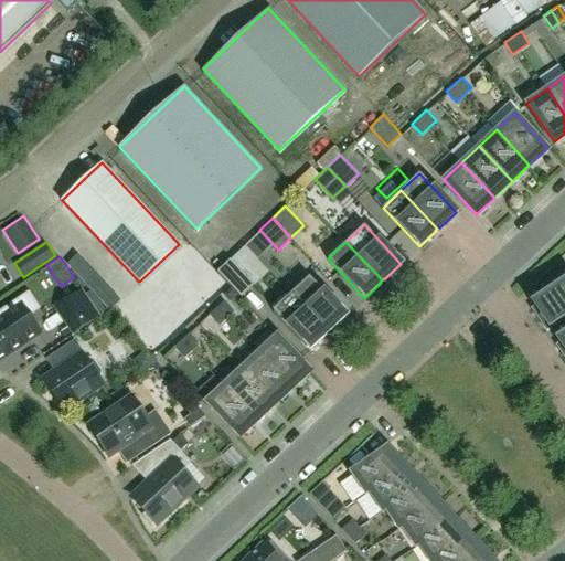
[(248,277),(230,257),(216,270),(235,289),(248,277)]
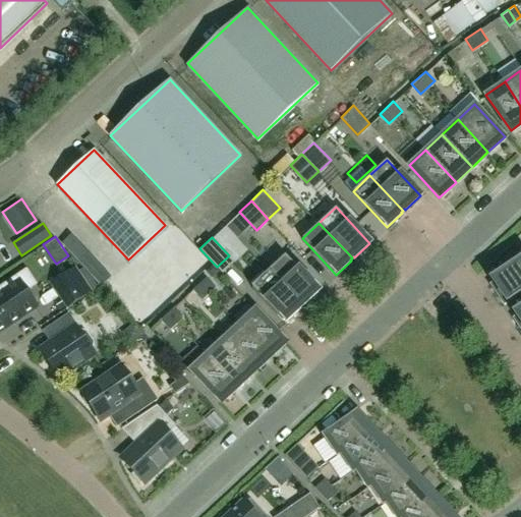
[(284,253),(267,269),(301,305),(302,303),(303,304),(319,291),(284,253)]
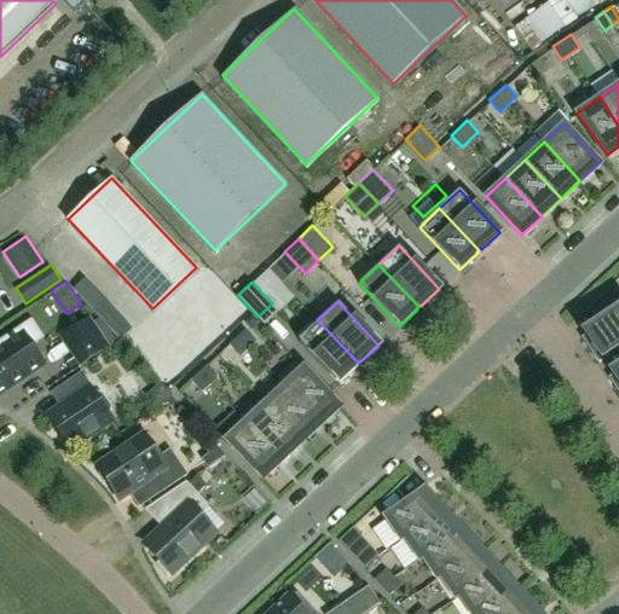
[(588,343),(599,359),(618,345),(618,310),(591,329),(588,332),(591,339),(591,340),(593,341),(588,343)]
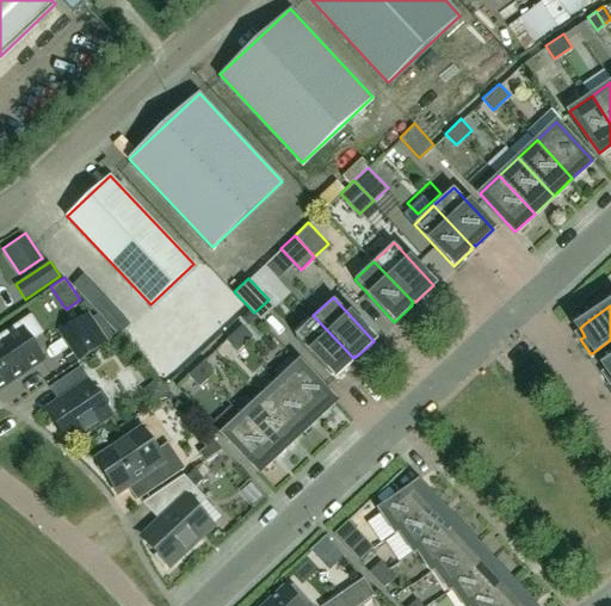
[(90,310),(68,323),(88,353),(109,339),(90,310)]
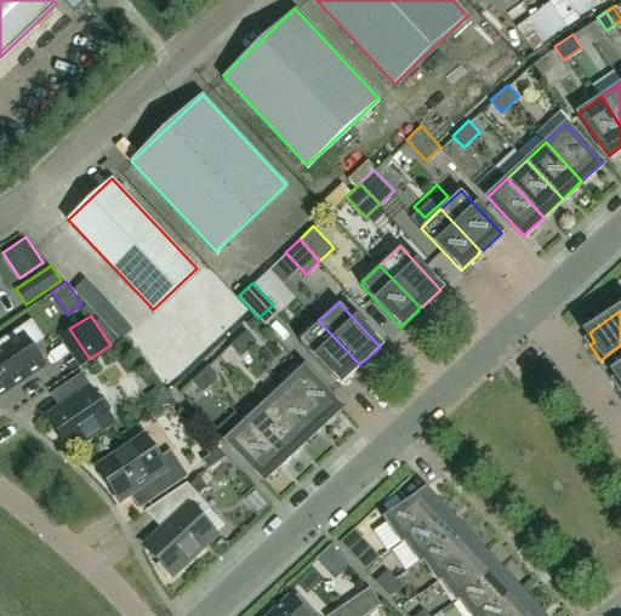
[(0,348),(0,392),(43,364),(27,341),(39,332),(30,320),(0,340),(0,346),(1,348),(0,348)]
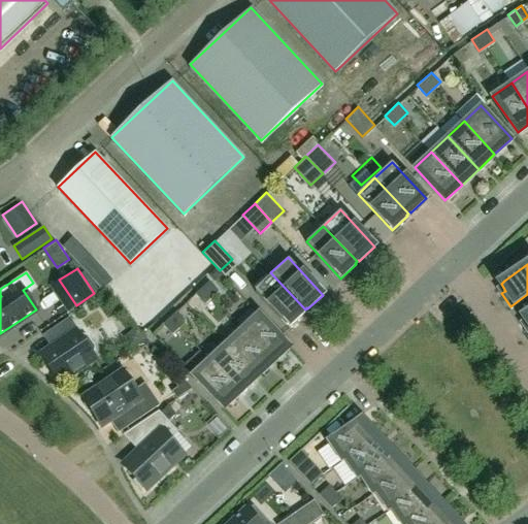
[(305,309),(270,272),(254,288),(289,326),(304,312),(303,310),(305,309)]
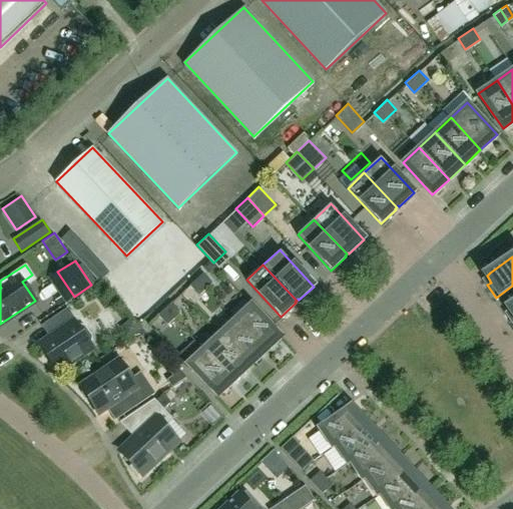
[(212,281),(203,272),(189,284),(198,294),(212,281)]
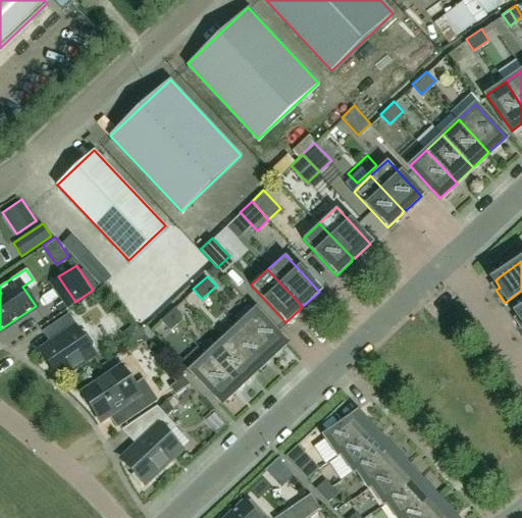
[(240,324),(270,357),(286,342),(256,309),(256,310),(248,302),(233,315),(242,323),(240,324)]
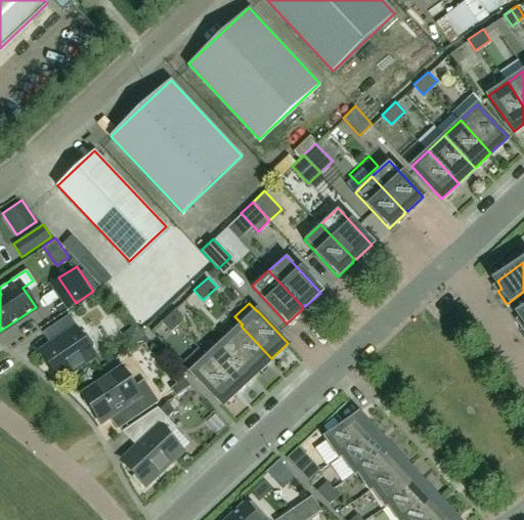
[(162,319),(171,330),(184,317),(175,307),(162,319)]
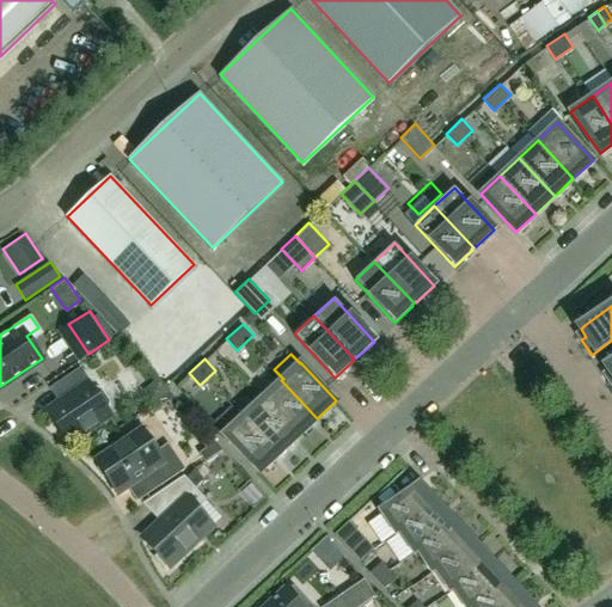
[(91,380),(84,371),(78,362),(54,378),(61,388),(60,394),(62,398),(47,409),(69,441),(110,414),(105,408),(108,405),(109,400),(101,386),(95,386),(92,387),(89,381),(91,380)]
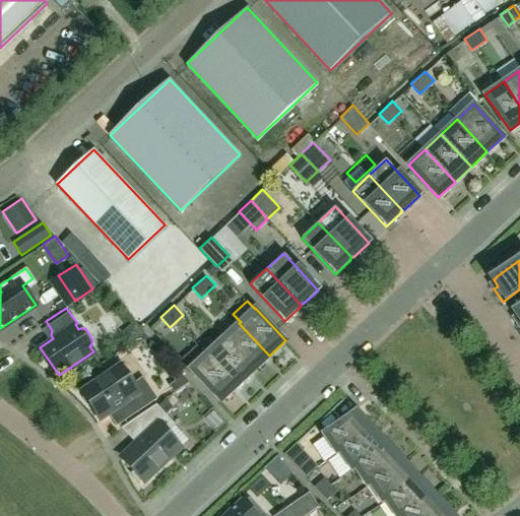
[(239,323),(222,338),(252,371),(269,356),(239,323)]
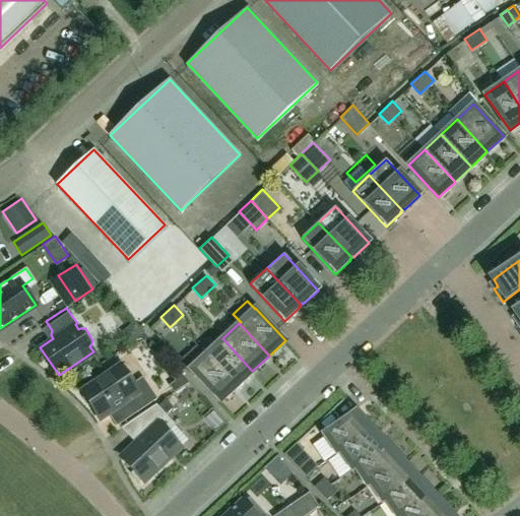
[(252,371),(222,338),(206,353),(236,386),(252,371)]
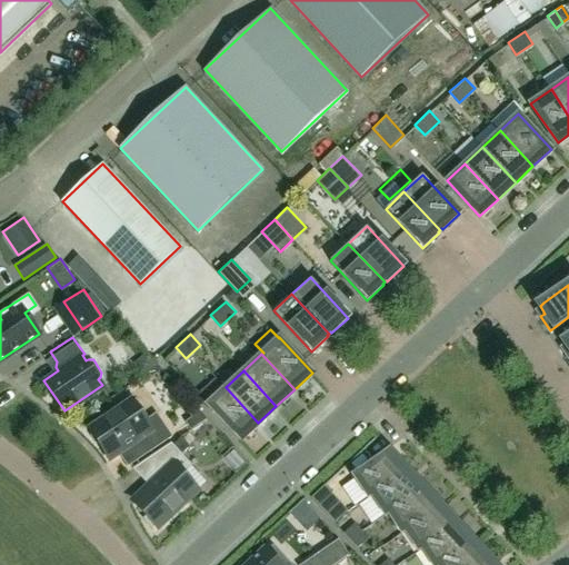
[(258,423),(226,387),(208,404),(240,439),(258,423)]
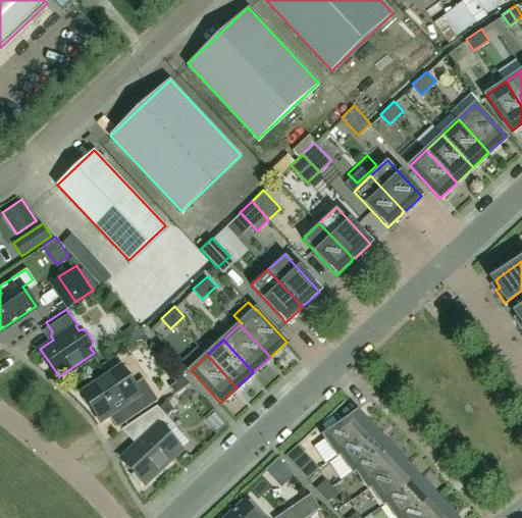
[(120,366),(83,392),(85,395),(84,398),(87,404),(91,404),(101,419),(125,402),(134,413),(157,397),(143,376),(133,383),(120,366)]
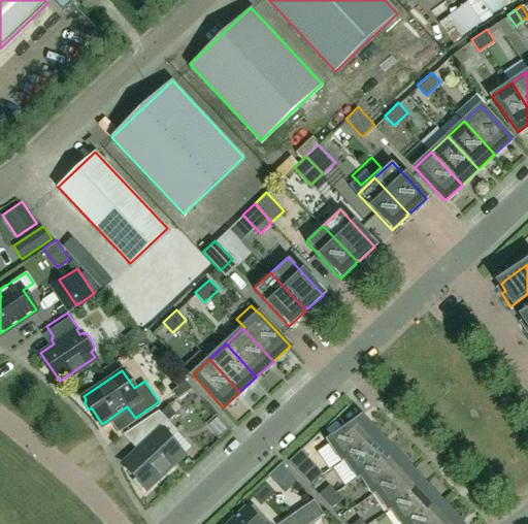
[(193,387),(180,373),(173,380),(177,386),(171,389),(174,394),(168,398),(170,401),(193,387)]
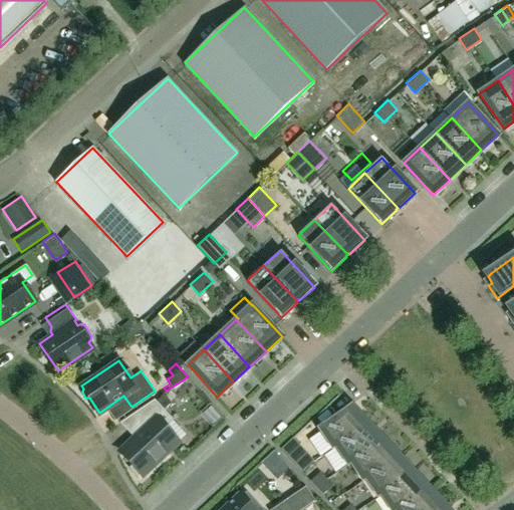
[(163,393),(156,400),(164,408),(171,401),(163,393)]
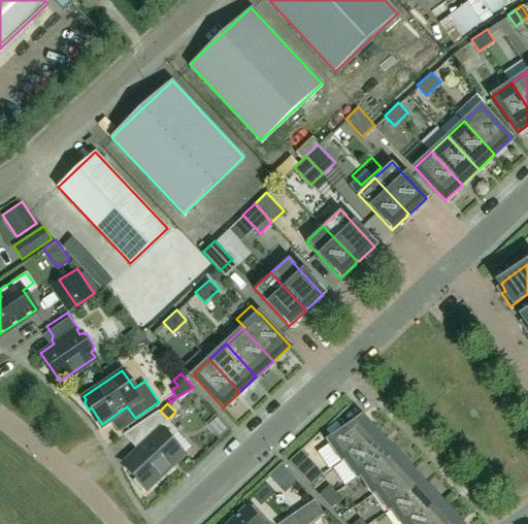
[(146,487),(183,453),(168,438),(177,429),(159,408),(134,425),(145,443),(124,463),(136,476),(133,479),(140,488),(144,485),(146,487)]
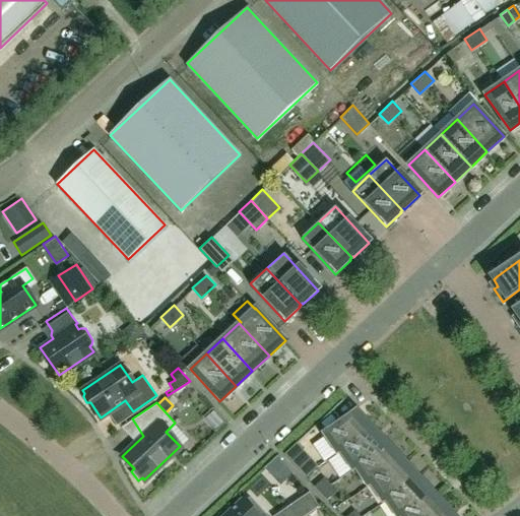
[(337,452),(372,428),(366,417),(361,421),(354,411),(322,435),(323,436),(325,434),(337,452)]
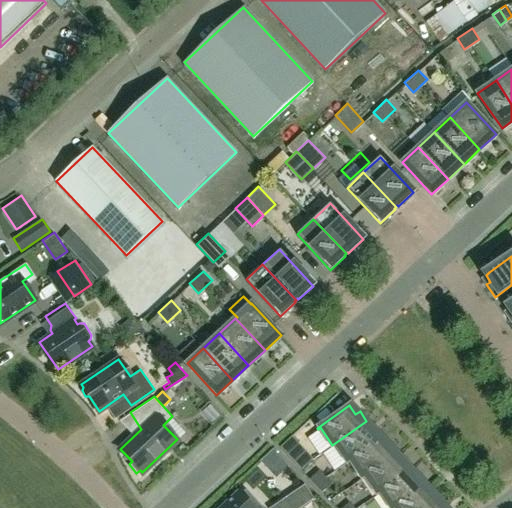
[(366,421),(332,445),(335,443),(347,461),(381,437),(375,427),(370,430),(365,423),(367,421),(366,421)]
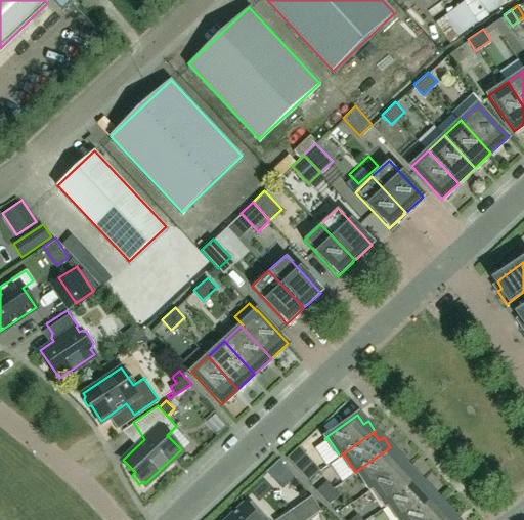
[(390,447),(355,472),(358,470),(369,488),(405,464),(399,453),(394,457),(389,449),(391,447),(390,447)]
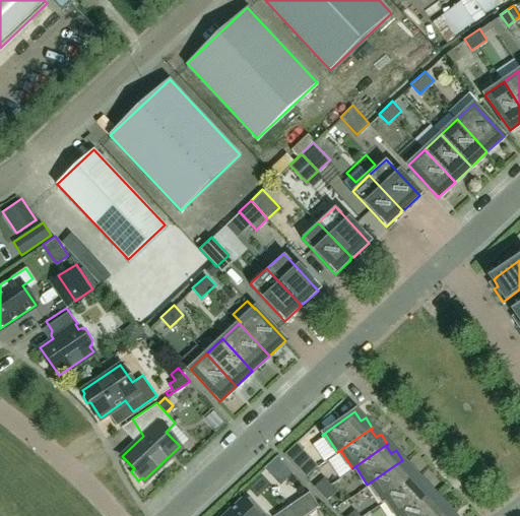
[(281,459),(279,457),(276,454),(264,465),(270,470),(281,459)]
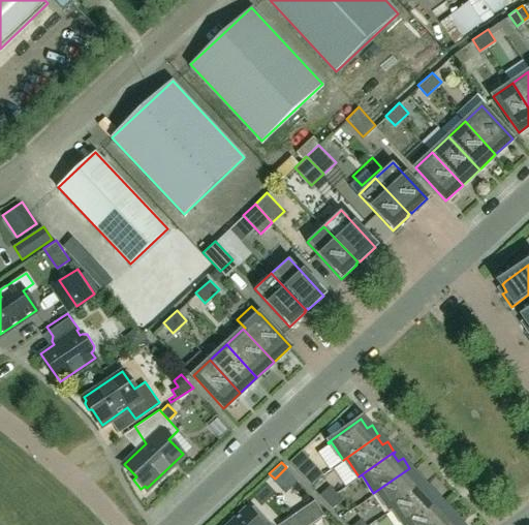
[(305,476),(311,484),(321,474),(314,467),(305,476)]
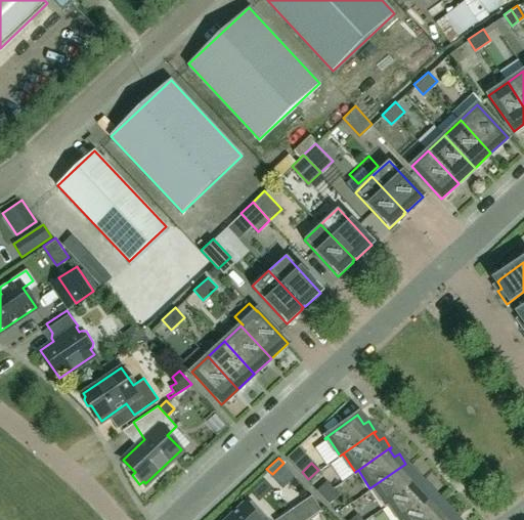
[(406,464),(405,464),(369,488),(370,488),(374,486),(385,505),(421,480),(415,470),(409,473),(404,465),(406,464)]
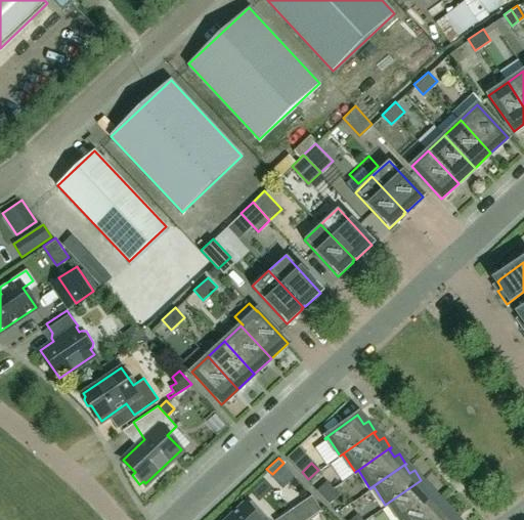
[(323,495),(333,486),(326,479),(316,488),(323,495)]
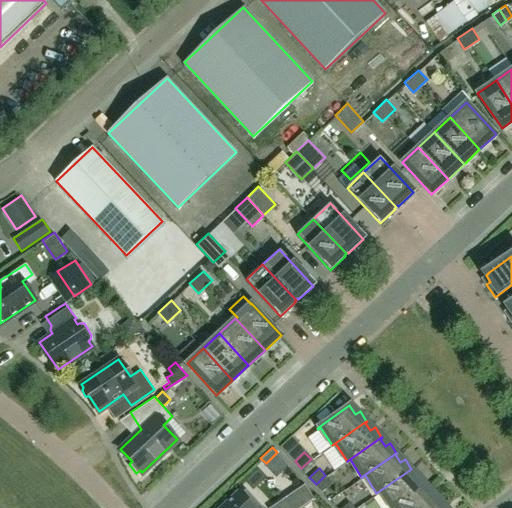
[(411,469),(376,493),(377,493),(380,491),(390,507),(391,507),(426,485),(420,475),(415,478),(410,470),(412,469),(411,469)]
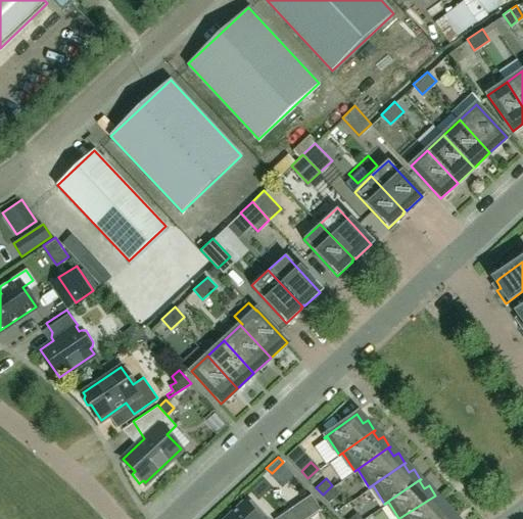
[(338,492),(332,485),(323,494),(329,502),(338,492)]
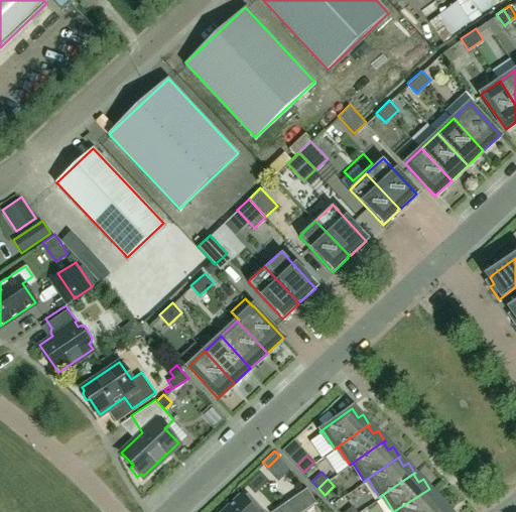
[(287,500),(294,511),(299,511),(316,501),(306,487),(287,500)]
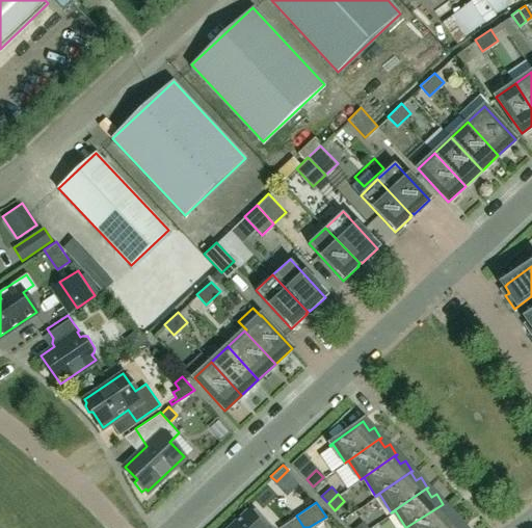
[(444,504),(443,504),(406,527),(408,527),(409,527),(447,527),(458,521),(452,510),(447,513),(442,505),(444,504)]
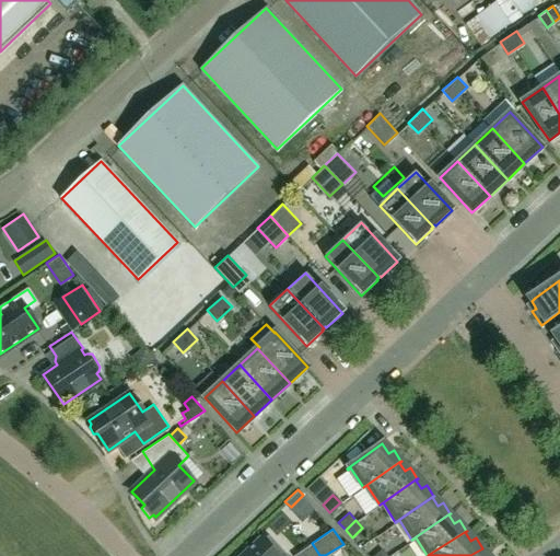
[(242,555),(288,555),(269,536),(261,541),(260,539),(242,555)]
